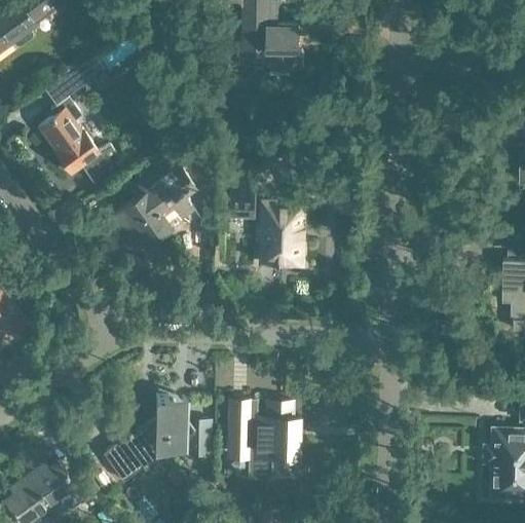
[(4,12),(0,14),(0,53),(13,44),(16,47),(22,48),(34,39),(35,34),(32,31),(37,28),(34,24),(45,14),(39,5),(46,0),(48,0),(58,12),(74,0),(14,0),(2,9),(4,12)]
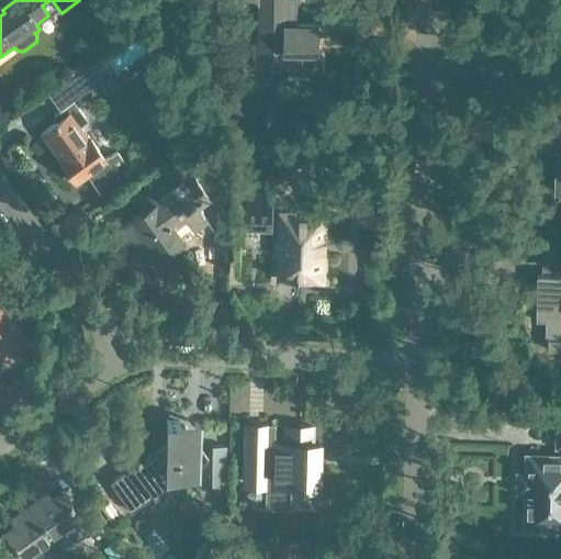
[(320,28),(283,28),(283,11),(261,11),(260,59),(282,60),(282,74),(323,74),(324,56),(320,56),(320,28)]
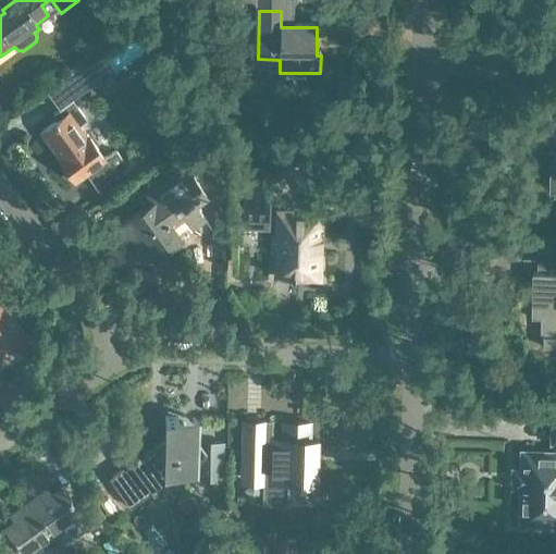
[(64,84),(74,96),(107,72),(98,60),(64,84)]
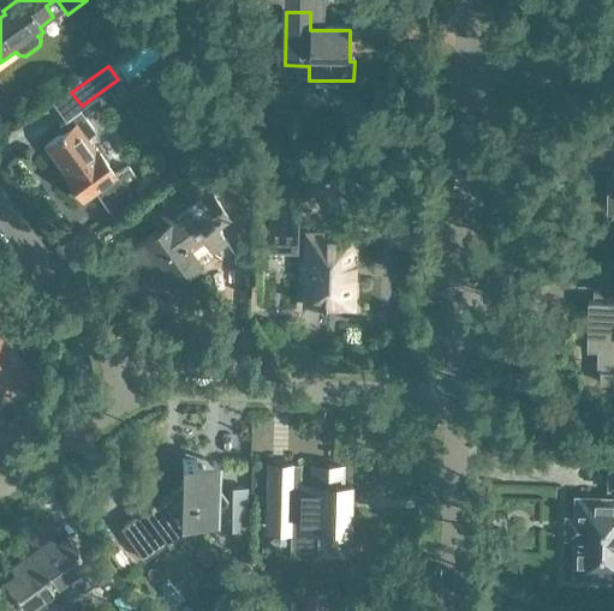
[(96,154),(96,151),(95,151),(88,142),(97,135),(82,113),(60,129),(65,135),(47,148),(66,174),(65,175),(67,175),(96,154)]
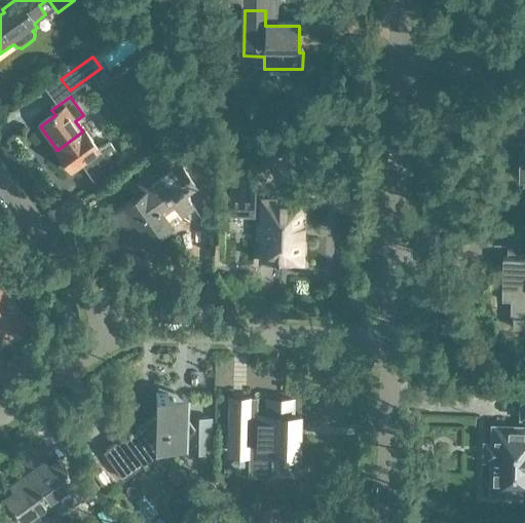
[(524,128),(508,128),(508,143),(524,143),(524,153),(523,154),(522,183),(524,182),(524,128)]
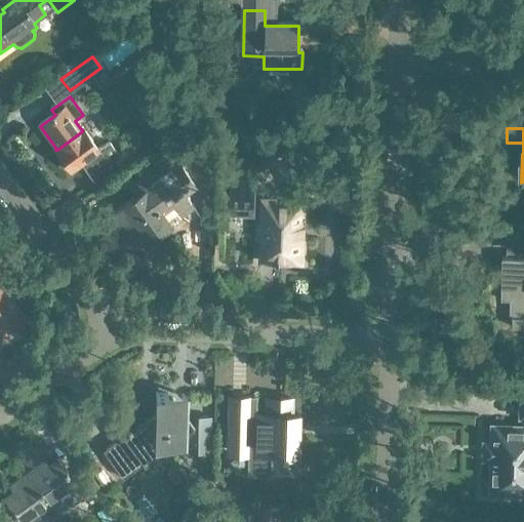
[(57,150),(55,150),(54,150),(71,172),(90,158),(105,177),(144,150),(135,139),(116,153),(109,143),(97,149),(82,129),(82,131),(57,150)]
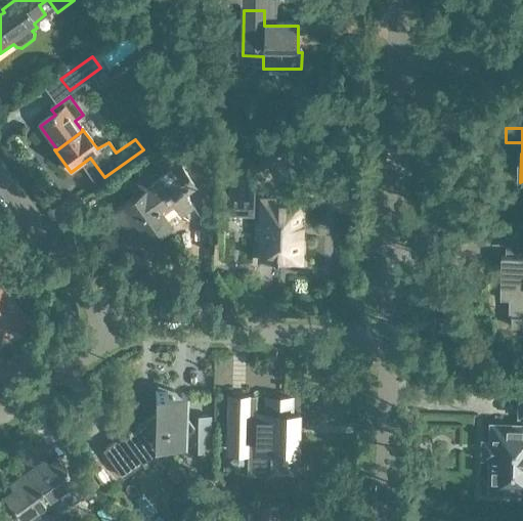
[(141,182),(147,191),(110,217),(120,233),(136,222),(148,241),(207,202),(177,158),(141,182)]
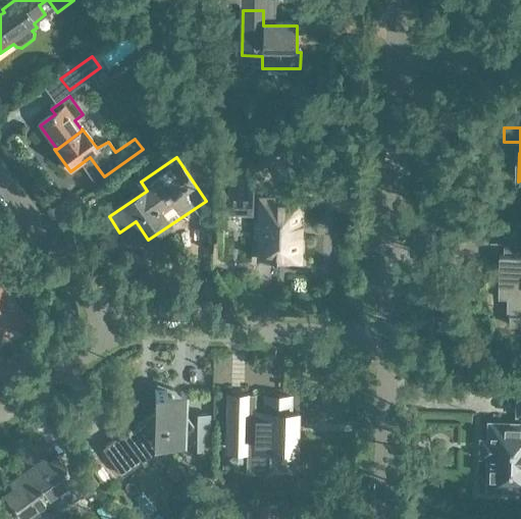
[(258,264),(285,265),(284,267),(289,267),(289,265),(292,265),(292,264),(303,264),(305,203),(284,202),(284,200),(271,200),(260,200),(258,264)]
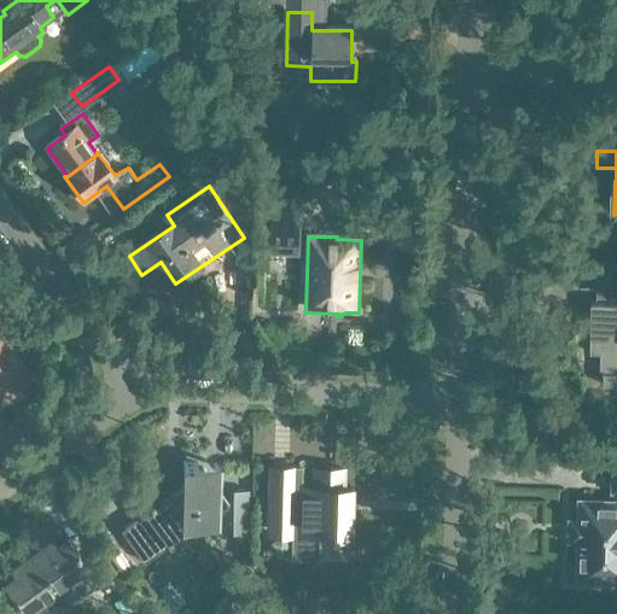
[(593,323),(592,356),(601,356),(600,381),(604,381),(604,387),(616,387),(616,305),(593,305),(592,323),(593,323)]
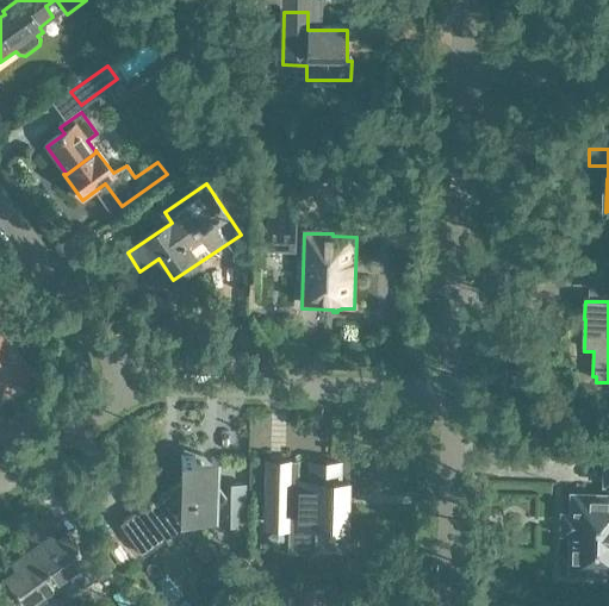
[(0,399),(32,378),(0,331),(0,399)]
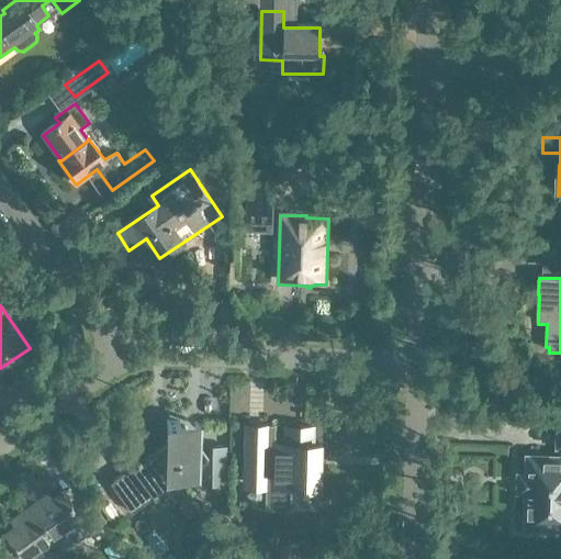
[(132,466),(110,483),(133,513),(182,474),(197,476),(198,423),(167,423),(156,422),(146,424),(138,429),(132,437),(128,447),(128,457),(132,466)]
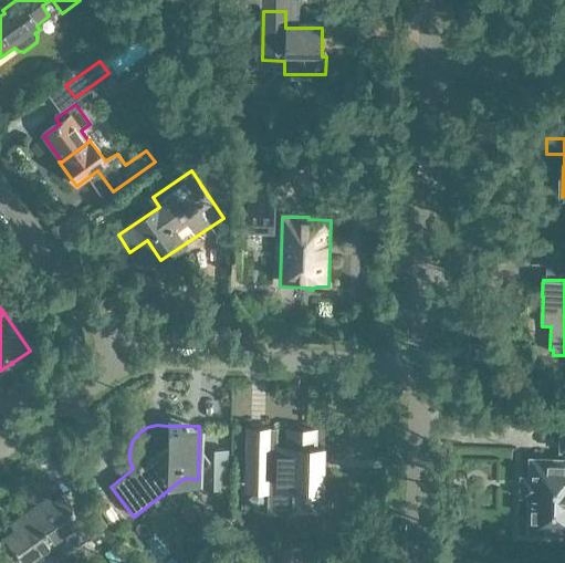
[(285,446),(276,446),(276,430),(246,429),(243,494),(268,494),(268,492),(323,494),(324,447),(318,447),(320,446),(317,446),(317,431),(285,430),(285,446)]
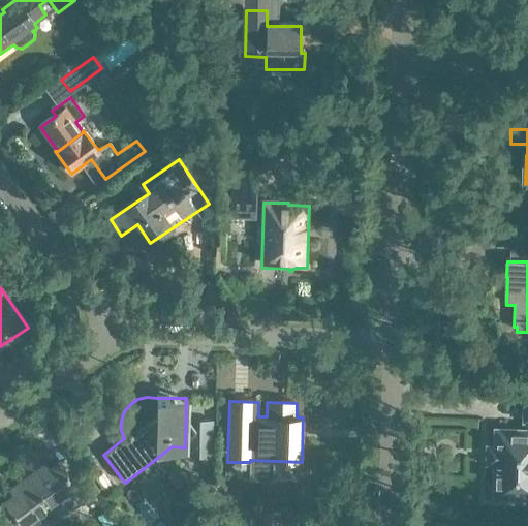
[(497,449),(496,464),(500,464),(499,496),(527,497),(527,432),(501,432),(501,449),(497,449)]
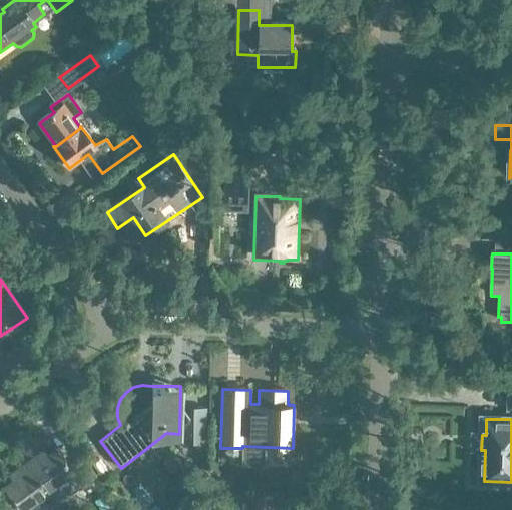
[(43,452),(26,465),(56,505),(97,478),(85,462),(71,473),(55,451),(46,457),(43,452)]
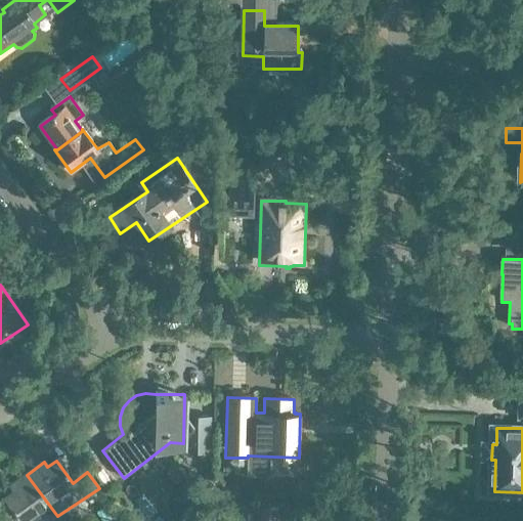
[(51,520),(57,516),(27,475),(9,488),(12,492),(4,498),(5,501),(13,510),(11,511),(14,515),(15,514),(20,520),(51,520)]
